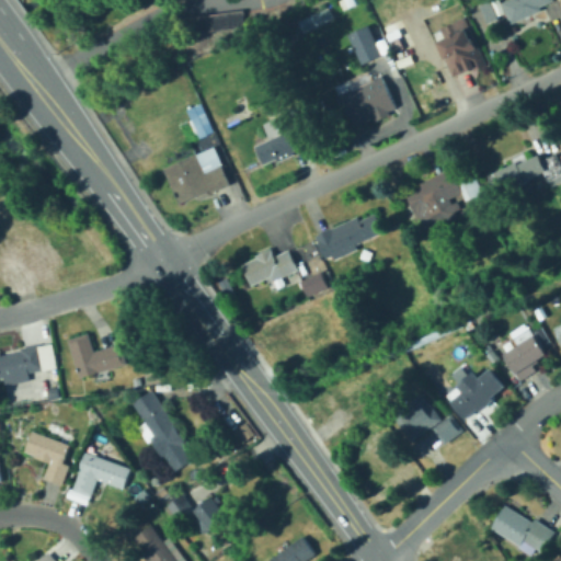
[(344,10),(340,0),(363,0),(364,1),(344,10)]
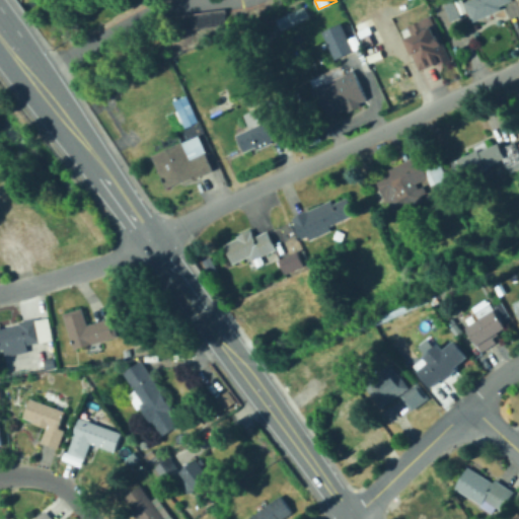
[(473,22),(464,2),(468,0),(513,0),(500,6),(501,10),(473,22)]
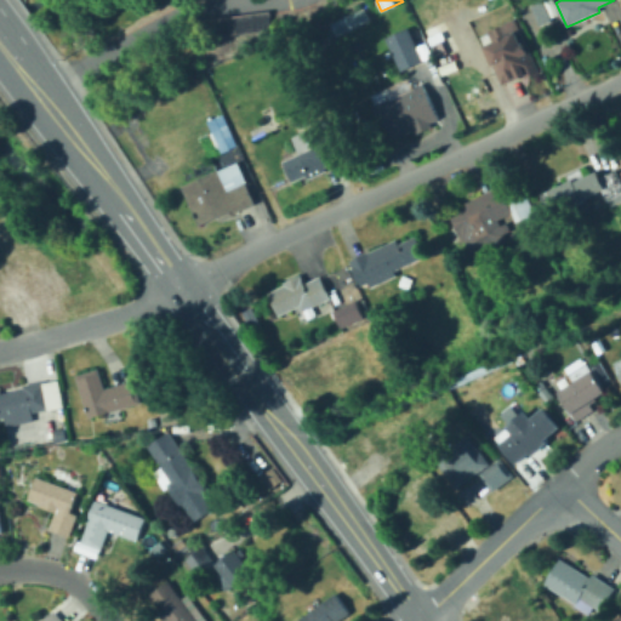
[(542,27),(533,6),(542,1),(552,22),(542,27)]
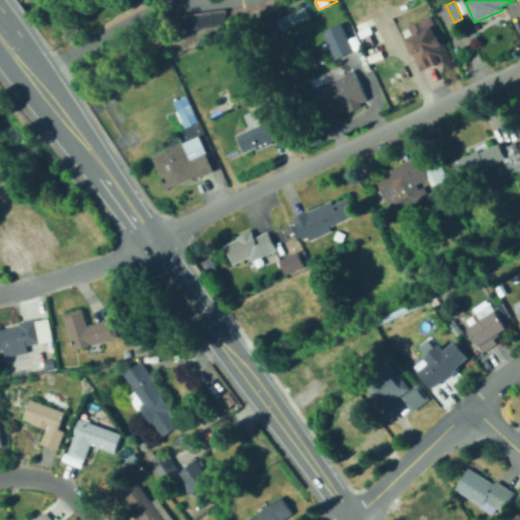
[(275,17),(279,27),(308,17),(304,7),(275,17)]
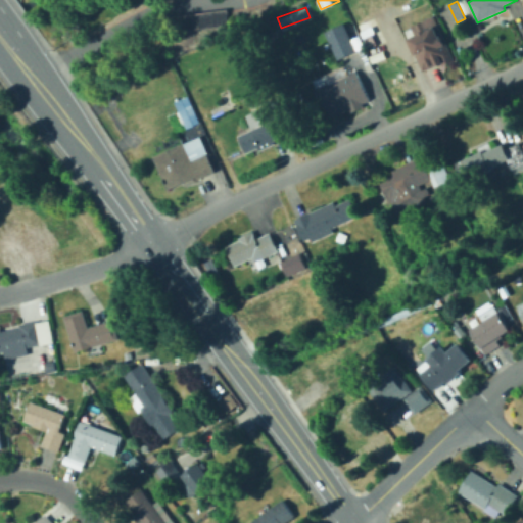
[(369,49),(358,25),(368,19),(380,44),(369,49)]
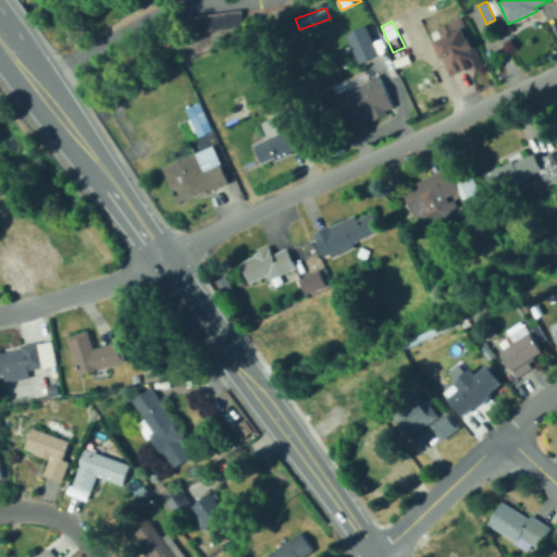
[(276,35),(272,26),(281,22),(285,31),(276,35)]
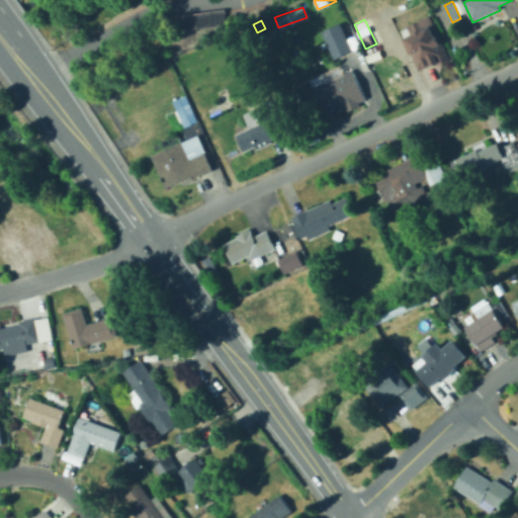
[(335,59),(327,42),(329,41),(325,33),(341,26),(353,51),(335,59)]
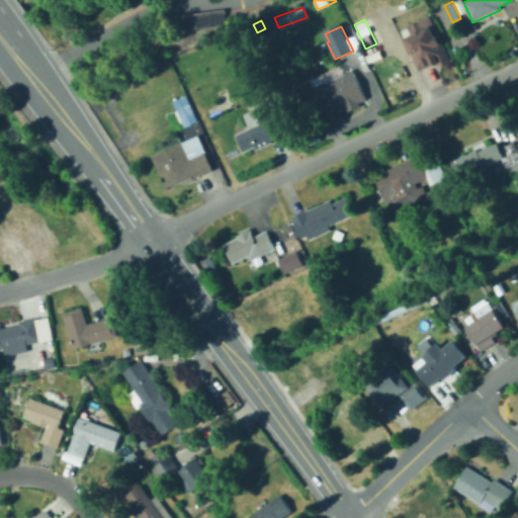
[(450,59),(440,64),(439,61),(420,70),(413,53),(411,54),(404,38),(429,26),(434,36),(435,35),(439,42),(441,40),(450,59)]
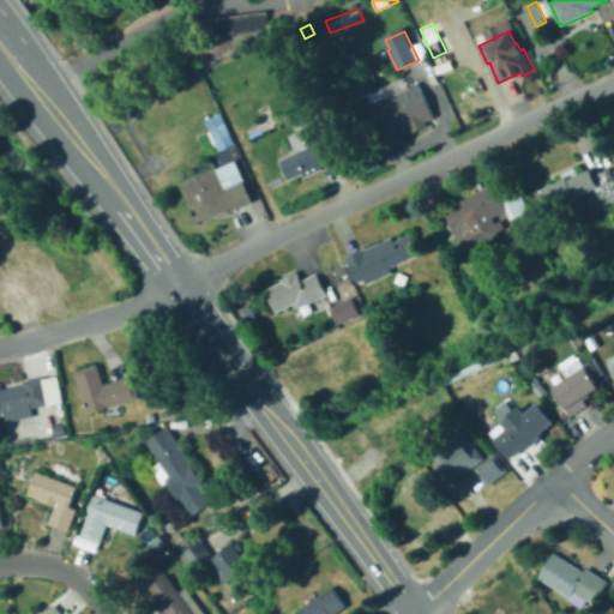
[(389,139),(368,95),(405,78),(409,86),(419,82),(435,119),(427,122),(428,126),(413,133),(411,130),(389,139)]
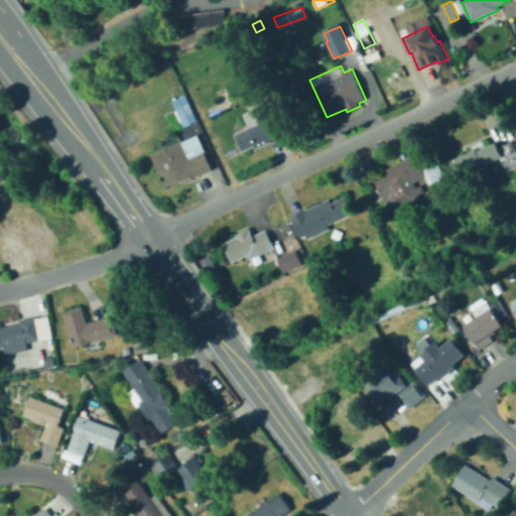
[(210,117),(206,108),(221,101),(219,96),(228,92),(235,107),(227,111),(225,109),(210,117)]
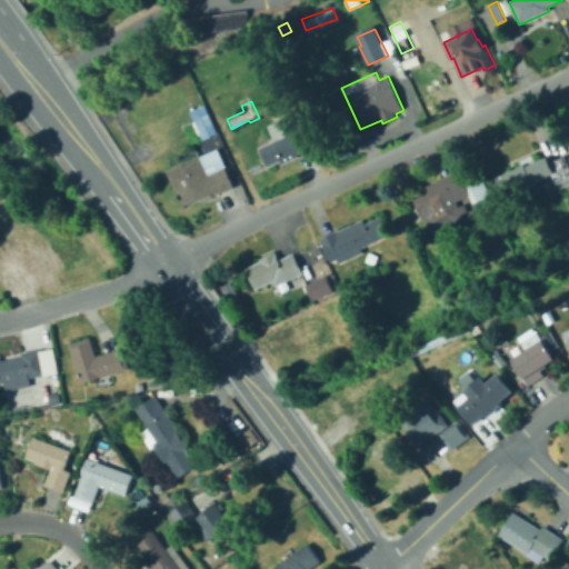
[(268,167),(260,148),(272,142),(265,127),(297,112),(312,147),(297,153),(298,157),(282,163),(281,160),(268,167)]
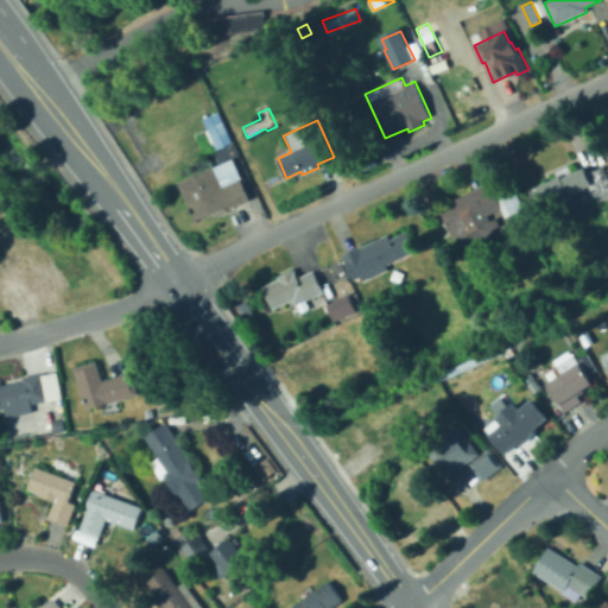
[(219,150),(209,130),(216,127),(226,146),(219,150)]
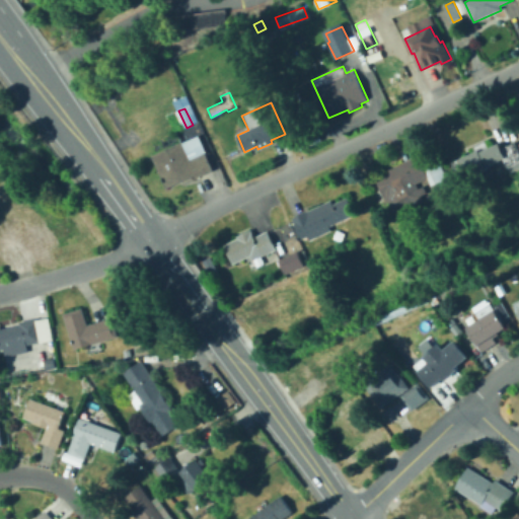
[(470,178),(460,159),(475,151),(473,145),(486,139),(490,147),(500,142),(503,148),(515,141),(518,148),(518,168),(511,173),(504,159),(488,167),(490,169),(470,178)]
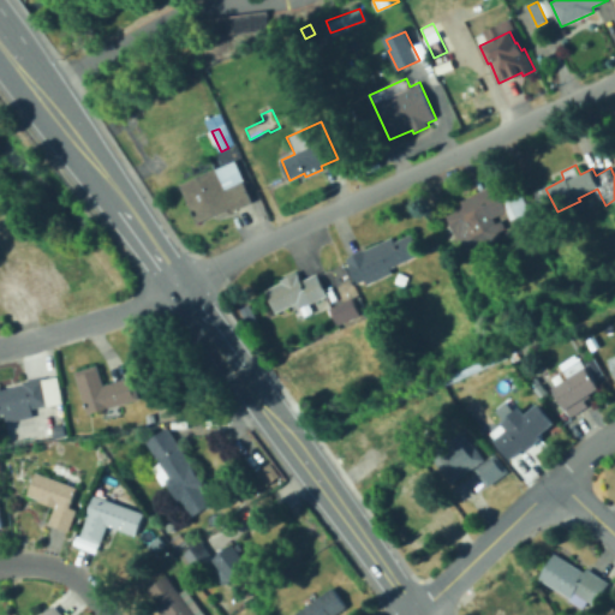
[(198,224),(180,184),(218,167),(227,187),(244,180),(254,202),(233,210),(232,208),(198,224)]
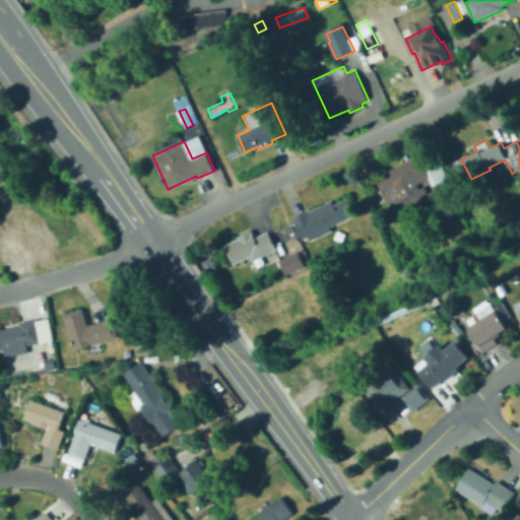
[(404,215),(402,211),(396,214),(389,200),(387,201),(377,179),(391,173),(389,170),(420,155),(425,165),(439,157),(455,192),(447,196),(442,183),(434,187),(430,179),(417,184),(419,189),(426,186),(429,193),(424,195),(426,200),(413,205),(415,210),(404,215)]
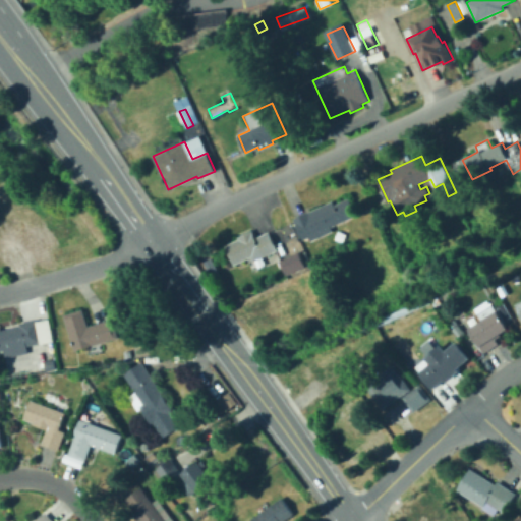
[(310,242),(308,238),(303,240),(293,219),(333,200),(335,205),(349,197),(358,215),(332,227),(334,231),(310,242)]
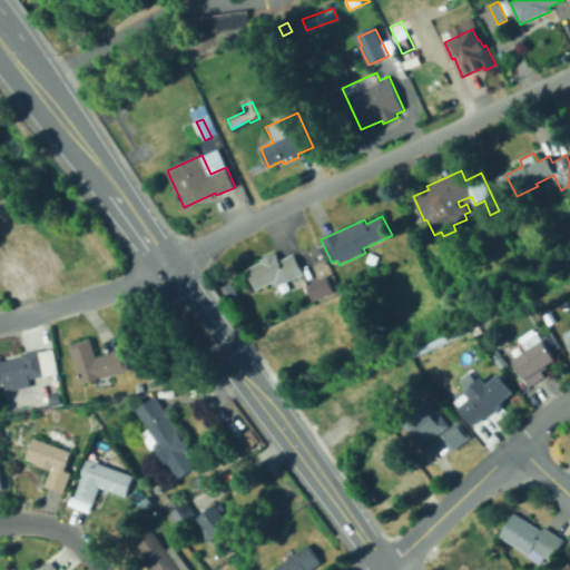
[(257,291),(246,268),(262,262),(261,259),(276,252),(281,259),(294,253),(304,273),(277,286),(275,282),(257,291)]
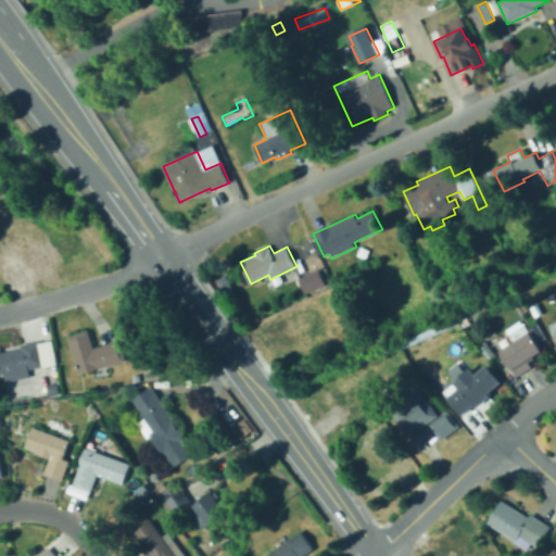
[(324,283),(317,267),(297,277),(304,292),(324,283)]
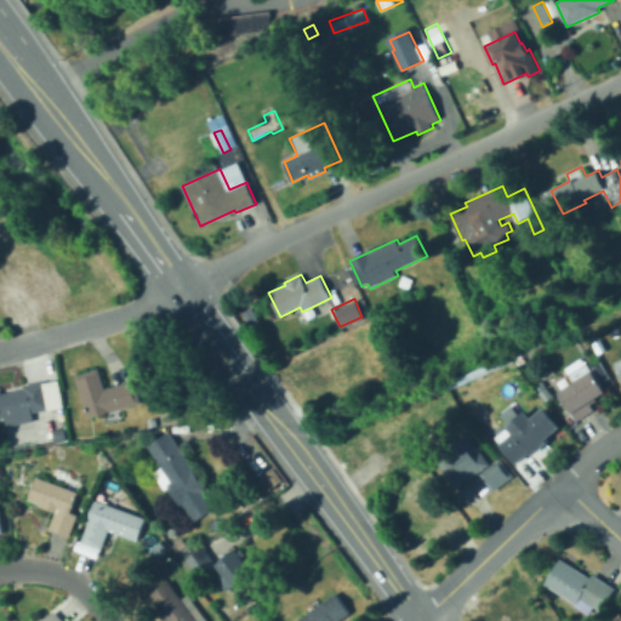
[(244,313),(252,308),(261,324),(252,329),(244,313)]
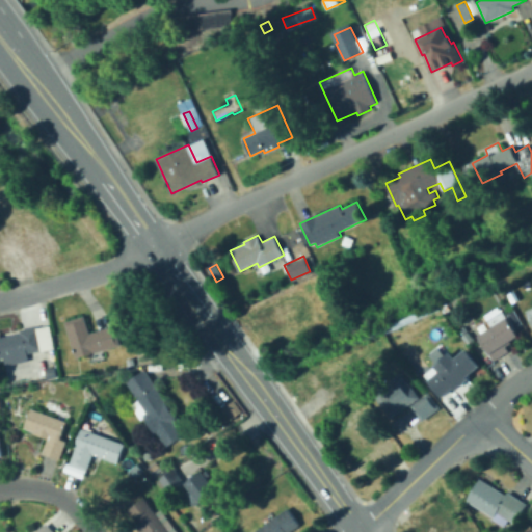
[(386,333),(383,327),(437,303),(440,310),(386,333)]
